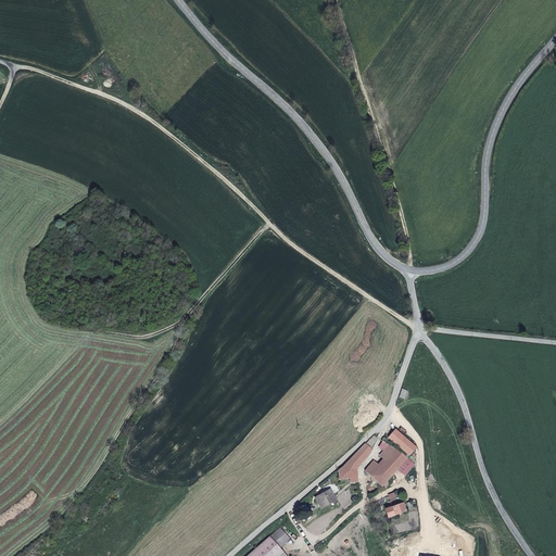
[(416,447),(395,429),(388,438),(409,456),(416,447)]
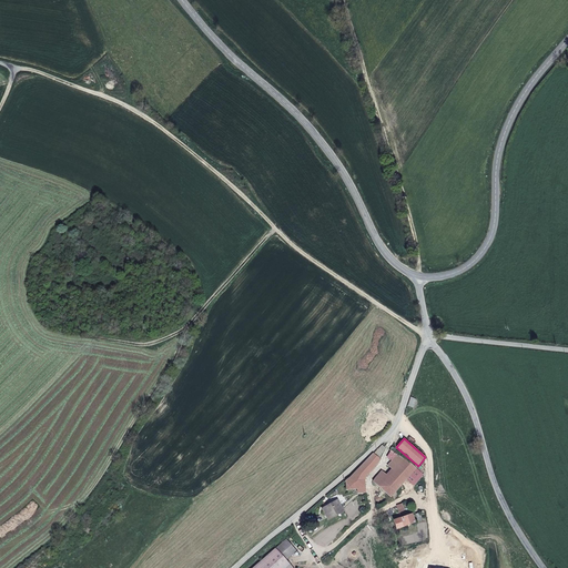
[(365,476),(373,468),(379,460),(378,459),(379,458),(374,454),(371,456),(358,469),(351,478),(346,480),(346,489),(357,488),(357,493),(365,493),(364,479),(365,476)]
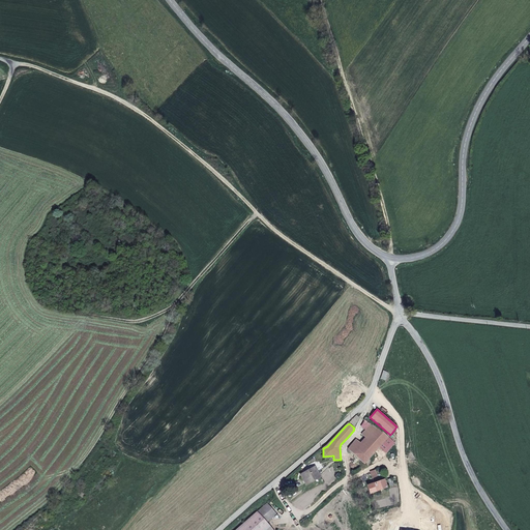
[(367,440),(378,429),(374,425),(372,424),(361,435),(367,440)]
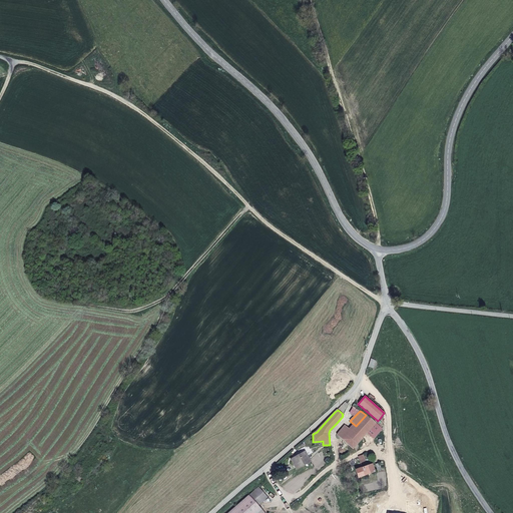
[(353,449),(376,423),(366,415),(356,426),(349,433),(343,440),(353,449)]
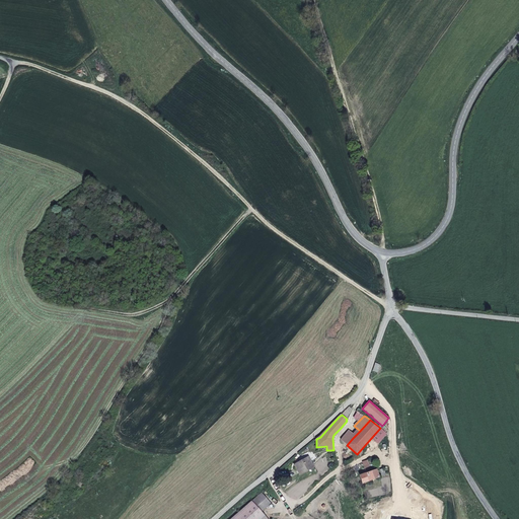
[(347,445),(353,438),(347,433),(342,440),(347,445)]
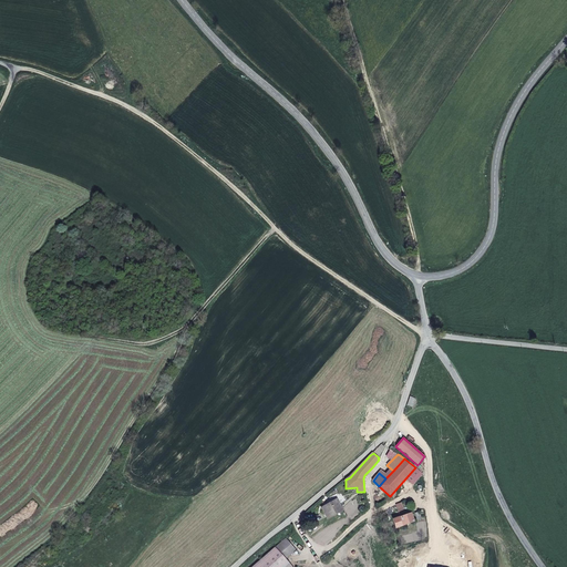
[(328,518),(343,511),(337,500),(321,507),(328,518)]
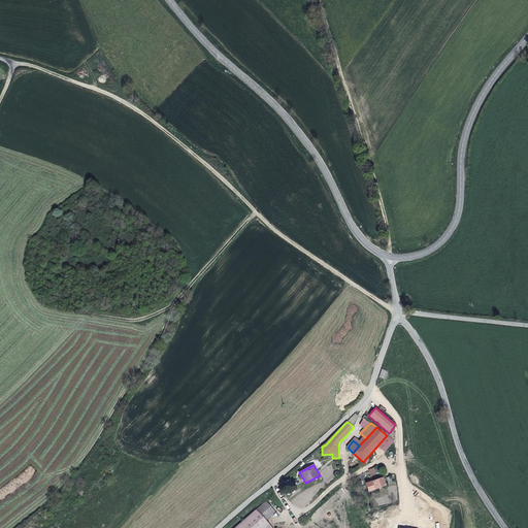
[(377,476),(374,468),(369,470),(372,479),(377,476)]
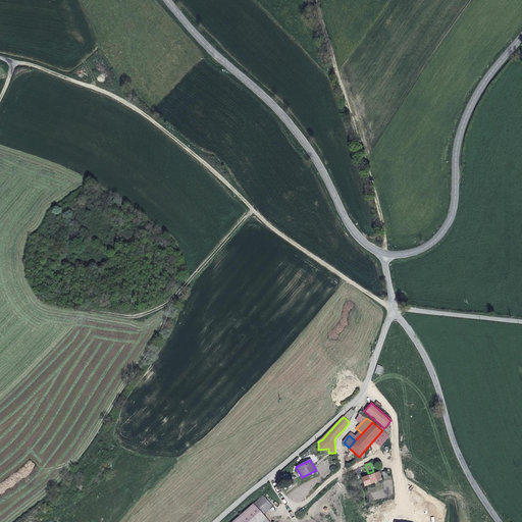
[(381,480),(378,473),(369,476),(372,483),(381,480)]
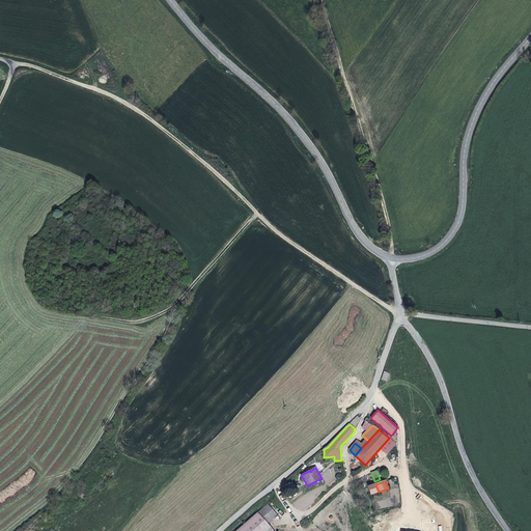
[(379,492),(375,484),(368,486),(371,495),(379,492)]
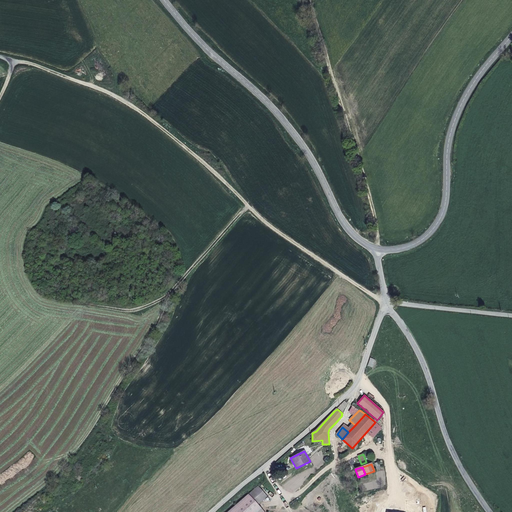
[(267,497),(257,486),(249,494),(258,505),(267,497)]
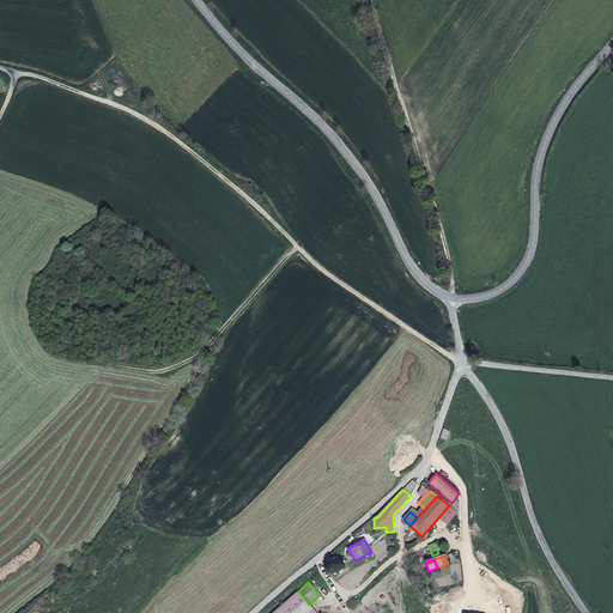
[(308,612),(313,610),(309,605),(298,592),(272,612),(308,612)]
